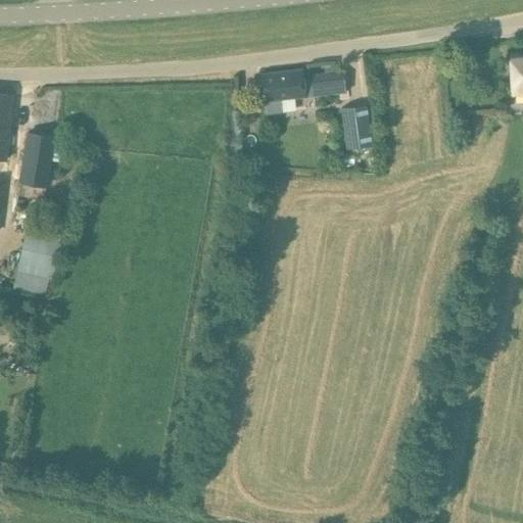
[(522,94),(522,52),(510,54),(512,96),(522,94)]
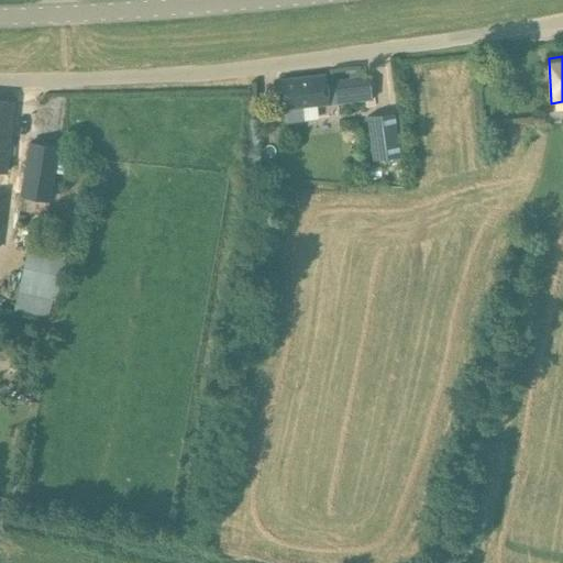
[(324,75),(280,79),(284,109),(285,123),(304,121),(301,107),(329,105),(337,103),(371,99),(368,78),(334,83),(326,84),(324,75)]
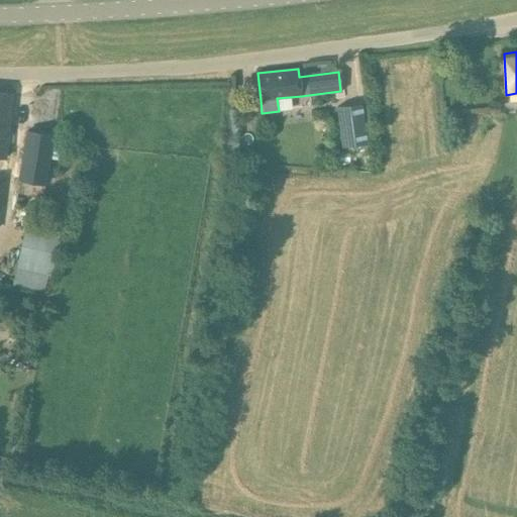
[(0,158),(5,159),(8,130),(11,94),(0,93),(0,158)]
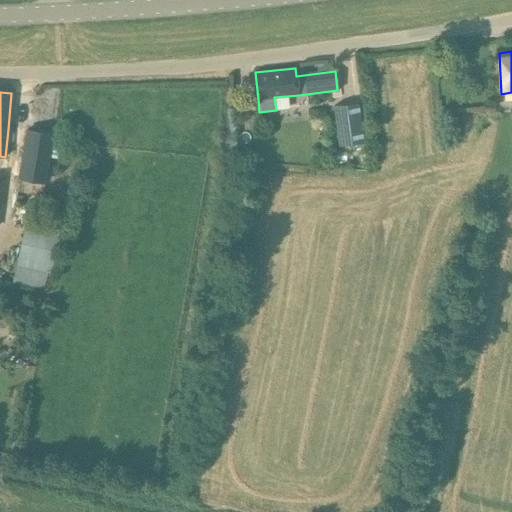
[(358,103),(333,107),(339,146),(364,143),(358,103)]
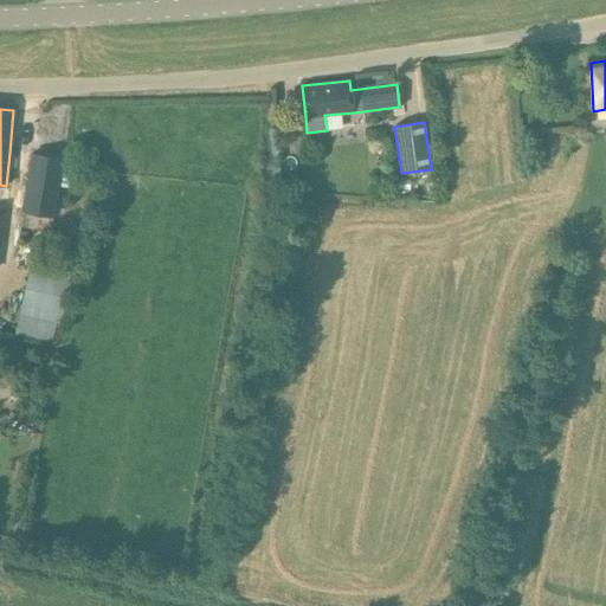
[(266,152),(263,194),(278,195),(281,166),(278,166),(279,153),(266,152)]
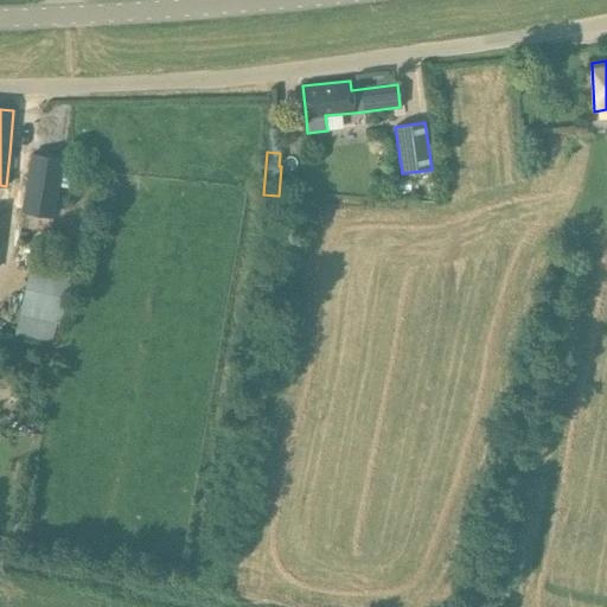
[(31,155),(21,211),(53,216),(63,160),(45,158),(31,155)]
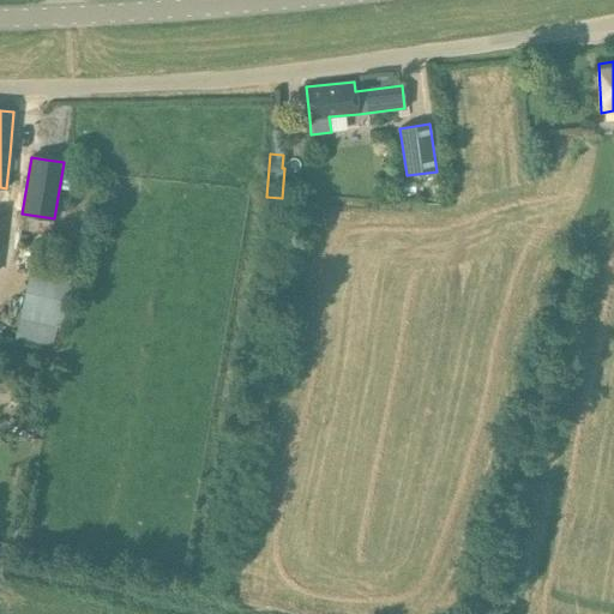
[(72,265),(35,256),(18,321),(55,331),(72,265)]
